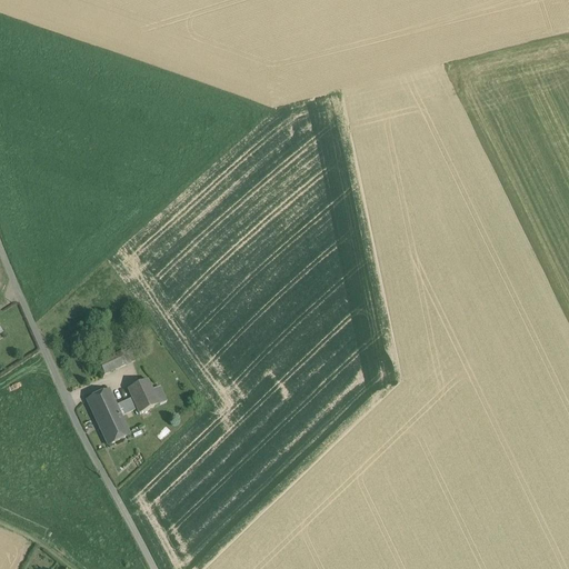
[(128,350),(120,353),(127,366),(133,362),(128,350)]
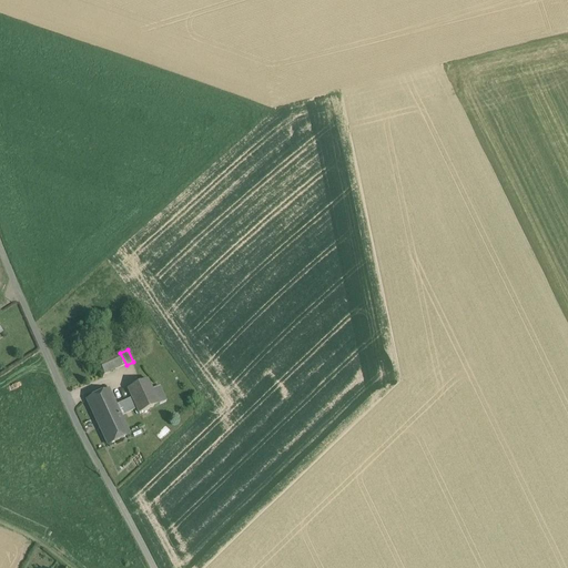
[(120,353),(99,362),(104,374),(127,365),(120,353)]
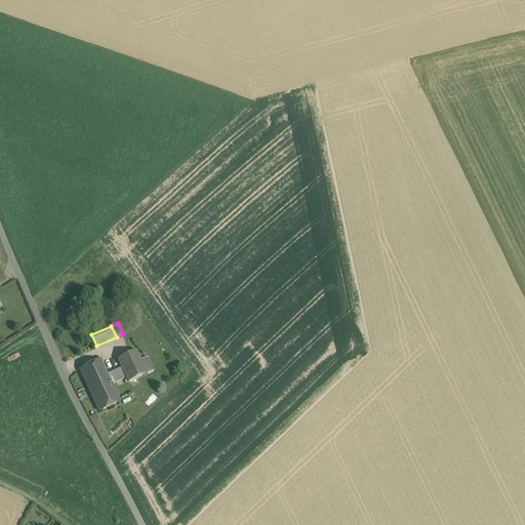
[(140,361),(136,351),(118,360),(122,368),(107,375),(112,385),(126,378),(129,384),(148,374),(140,361)]
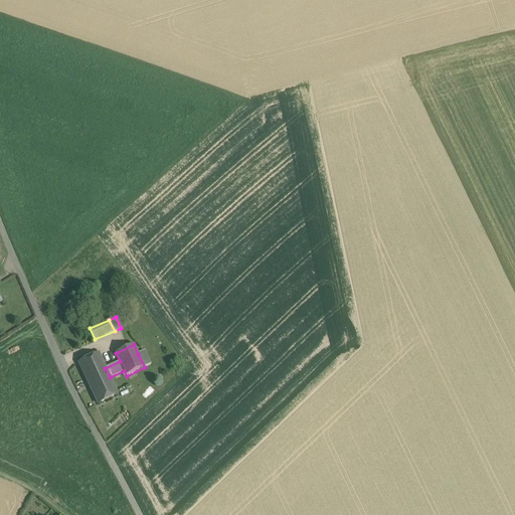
[(151,364),(145,351),(138,354),(145,367),(151,364)]
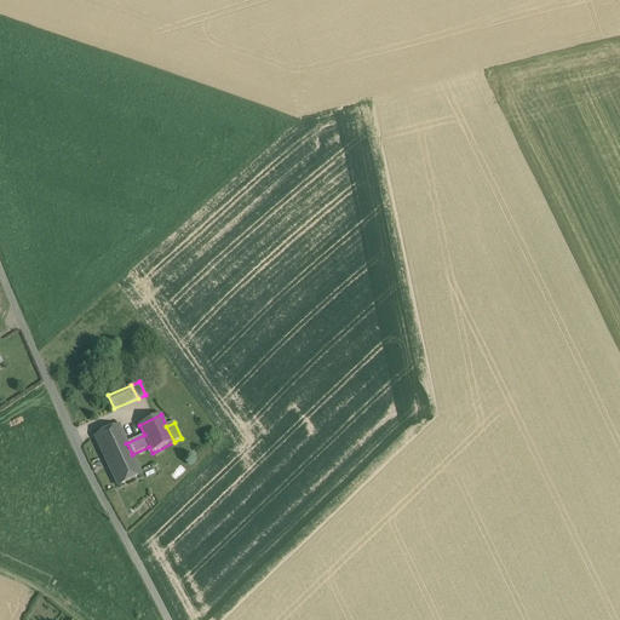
[(119,426),(95,437),(118,487),(142,475),(132,454),(126,443),(119,426)]
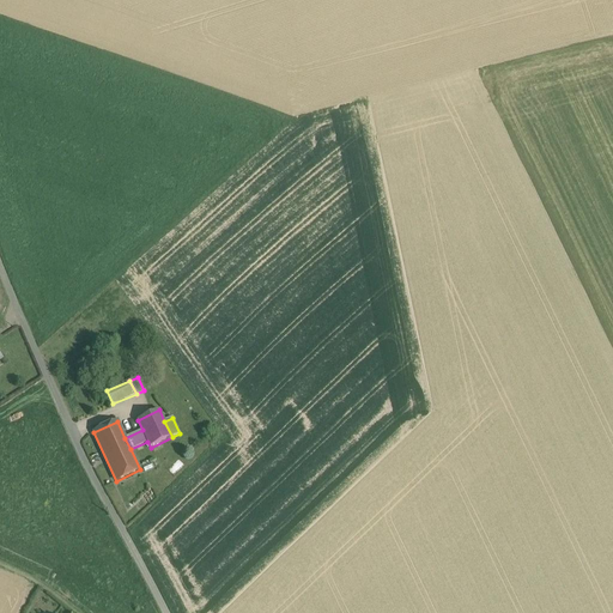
[(151,462),(143,467),(145,473),(153,468),(151,462)]
